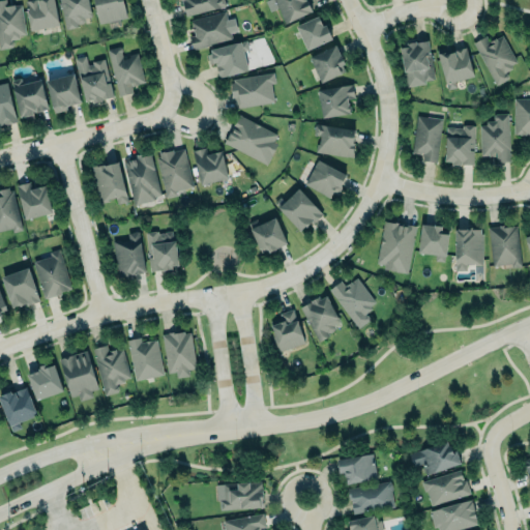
[(0,0),(0,49),(12,48),(11,37),(25,36),(21,4),(5,5),(4,0),(0,0)]
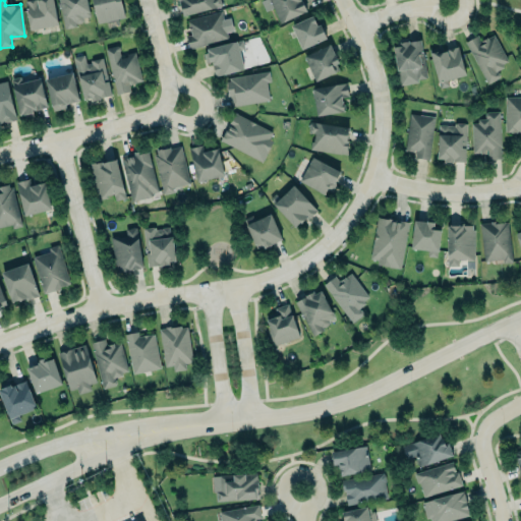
[(25,0),(31,29),(58,23),(53,0),(25,0)]
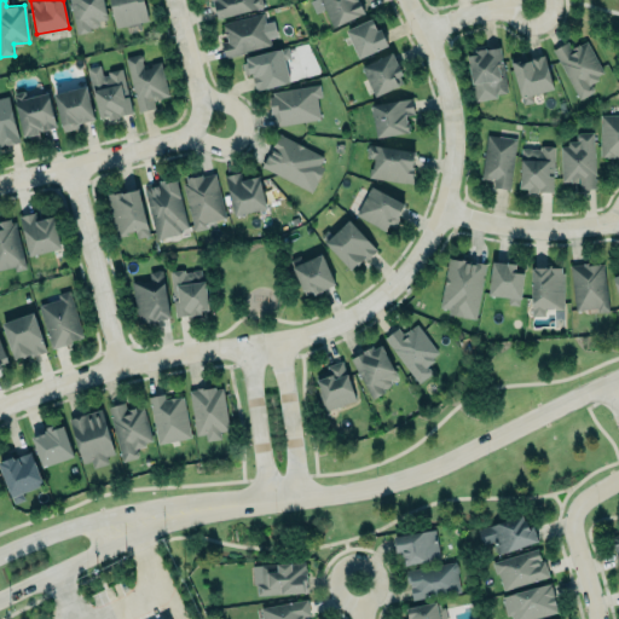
[(68,0),(75,33),(99,28),(97,21),(106,18),(103,0),(68,0)]
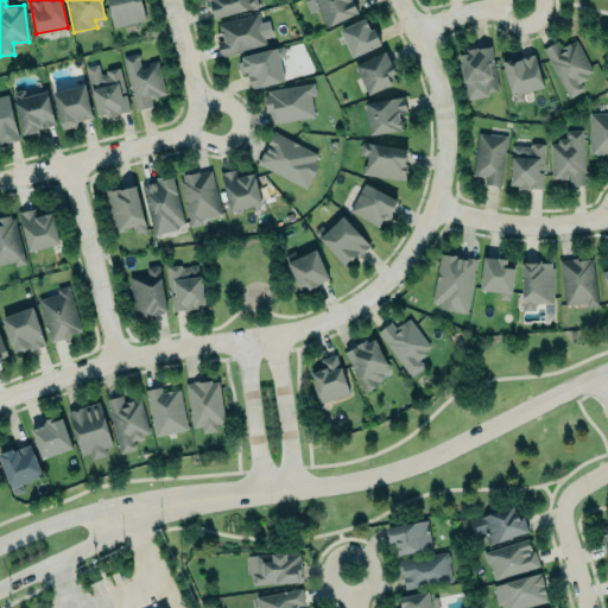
[(107,0),(113,27),(145,20),(140,0),(107,0)]
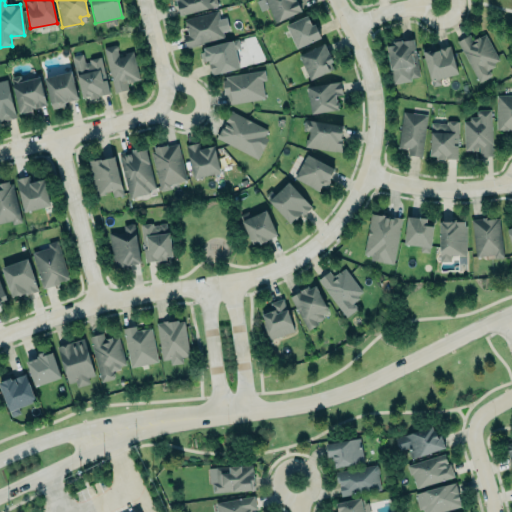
[(174,0),(216,0),(217,5),(180,14),(177,3),(175,3),(174,0)]
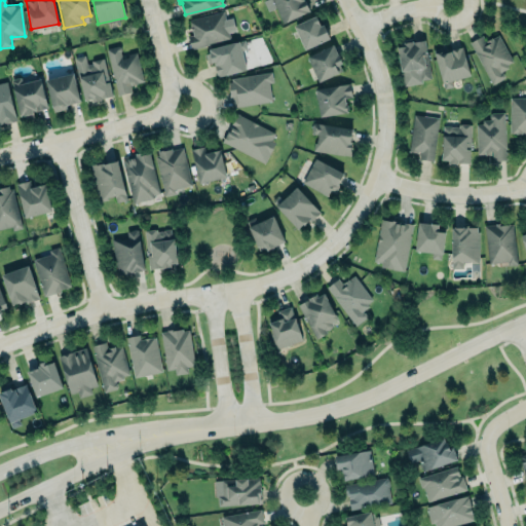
[(305,0),(310,10),(284,23),(276,7),(268,10),(263,0),(305,0)]
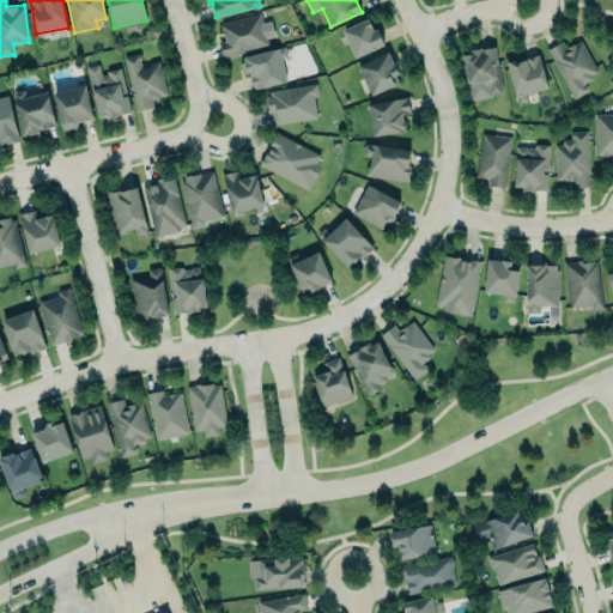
[(222,56),(268,46),(266,37),(274,36),(271,20),(262,23),(260,13),(219,23),(224,41),(219,43),(222,56)]
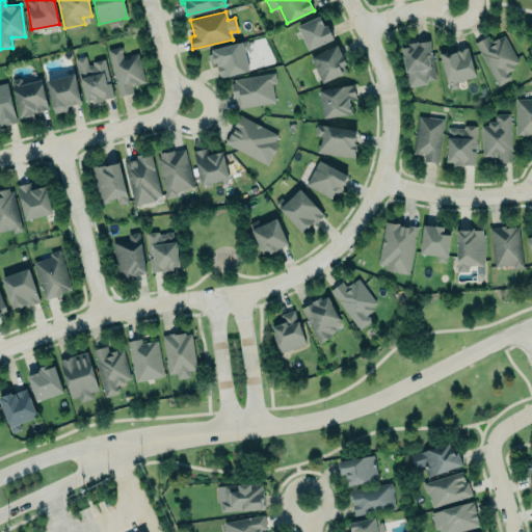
[(319,15),(324,26),(327,24),(334,38),(309,50),(297,25),(319,15)]
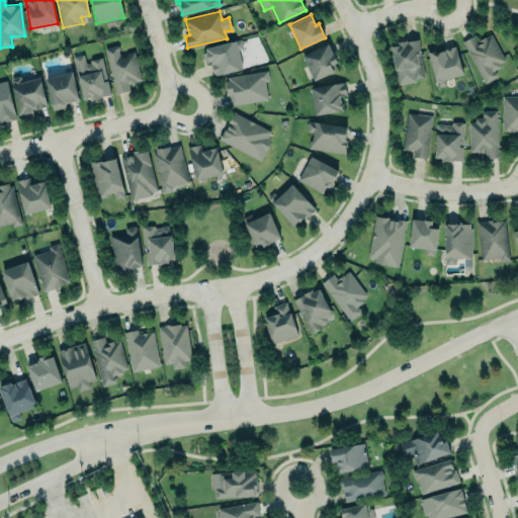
[(461,40),(485,83),(498,76),(495,70),(501,67),(500,64),(505,61),(491,32),(479,39),(475,33),(461,40)]
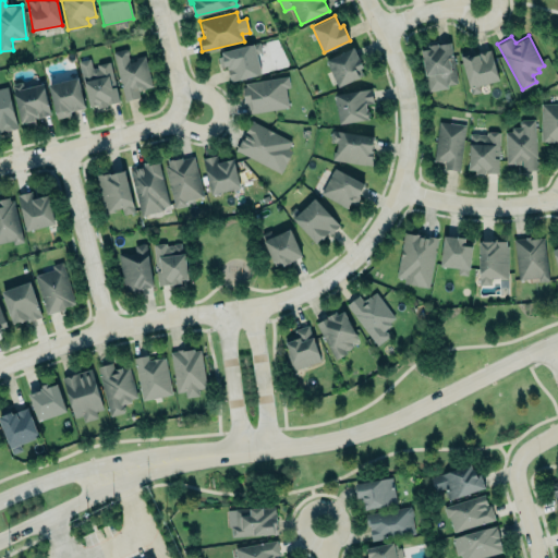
[(221,51),(222,56),(218,57),(220,67),(228,64),(228,65),(227,67),(230,81),(261,73),(256,53),(263,52),(259,41),(221,51)]
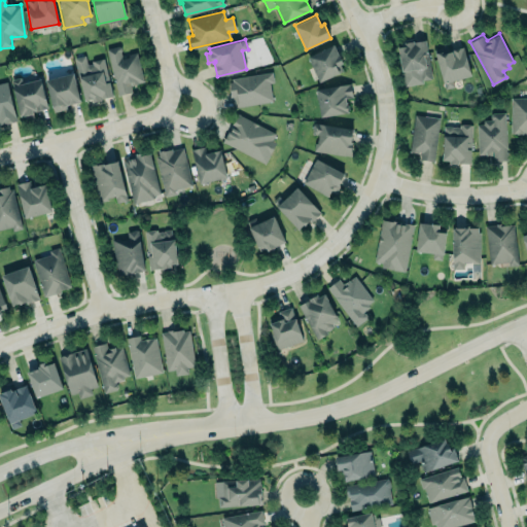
[(426,39),(432,78),(423,79),(423,82),(405,85),(398,46),(405,46),(405,42),(414,40),(414,41),(426,39)]
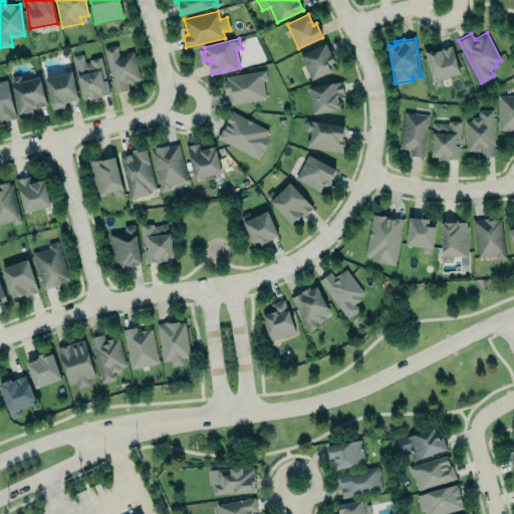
[(114,92),(127,89),(125,79),(126,78),(127,82),(134,81),(134,80),(140,78),(133,50),(124,52),(125,55),(119,56),(117,50),(118,48),(117,45),(115,44),(103,47),(114,92)]
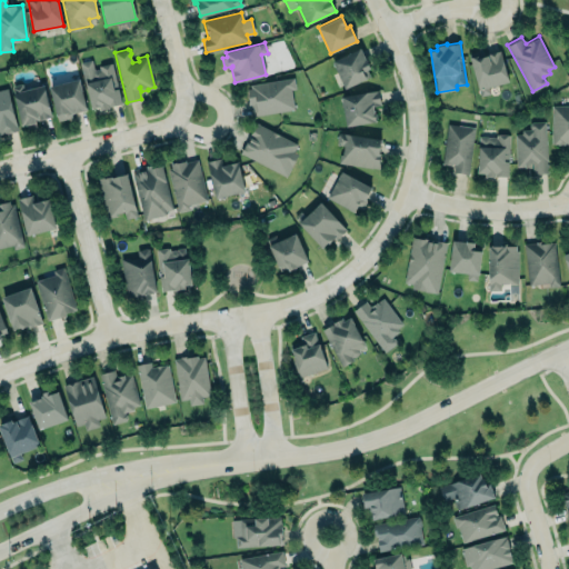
[(343,89),(371,77),(360,49),(331,60),(343,89)]
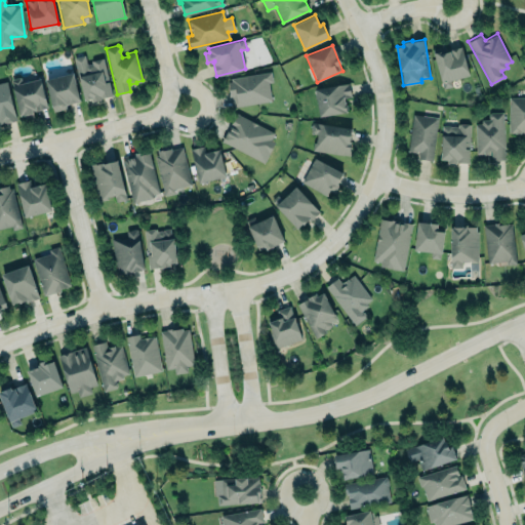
[(461,46),(471,75),(451,80),(453,86),(444,88),(433,49),(445,45),(447,51),(451,50),(451,49),(461,46)]
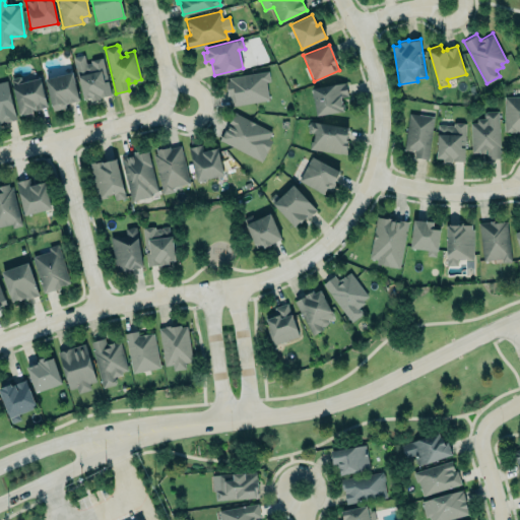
[(103,58),(85,62),(83,55),(73,57),(83,102),(111,95),(103,58)]
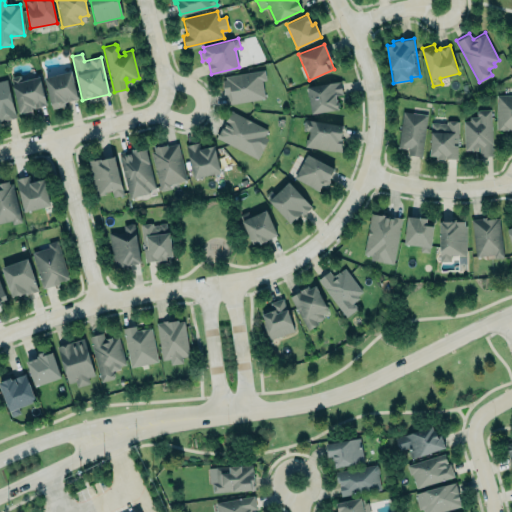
[(264,99),(261,80),(265,80),(264,70),(222,76),(226,104),(264,99)]
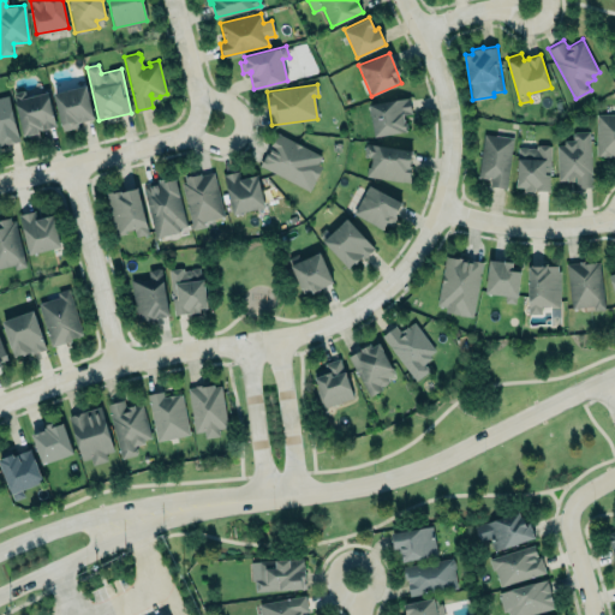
[(54,91),(59,127),(93,123),(87,87),(54,91)]
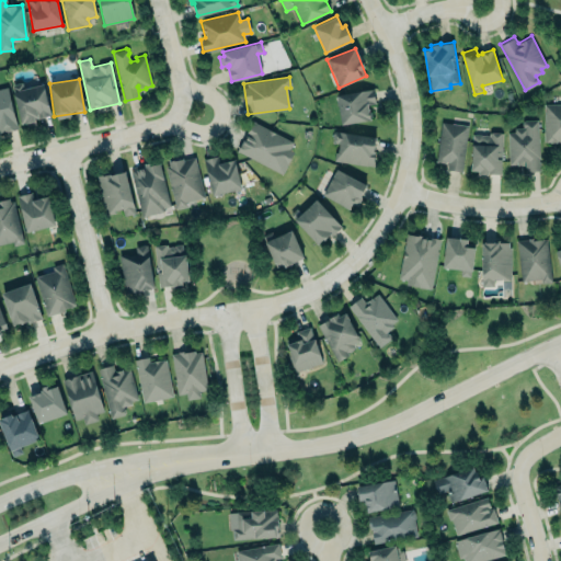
[(21,123),(11,84),(21,82),(23,88),(43,83),(50,114),(34,118),(34,119),(24,123),(24,122),(21,123)]
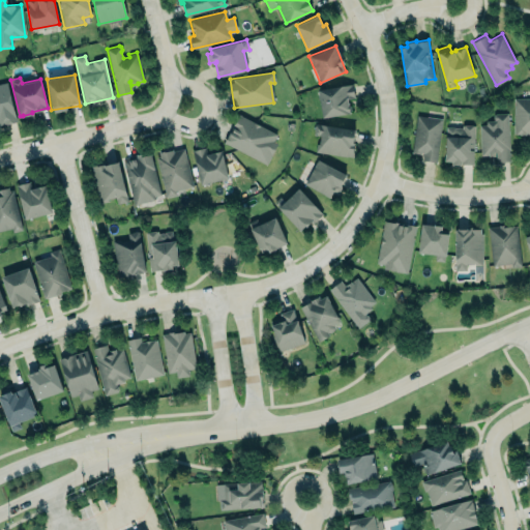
[(0,83),(0,124),(3,123),(3,124),(16,121),(5,82),(0,83)]
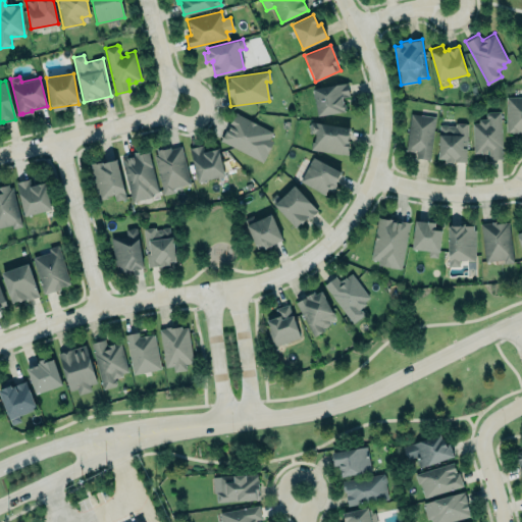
[(313,88),(348,82),(350,96),(343,97),(346,110),(318,115),(313,88)]
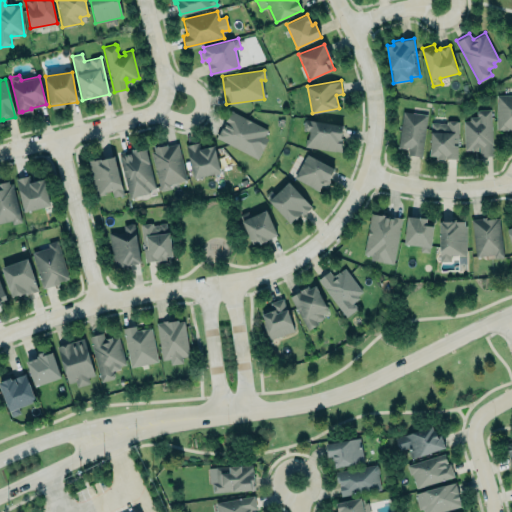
[(497,94),(511,94),(511,134),(511,128),(508,128),(508,130),(502,130),(502,129),(497,128),(497,94)]
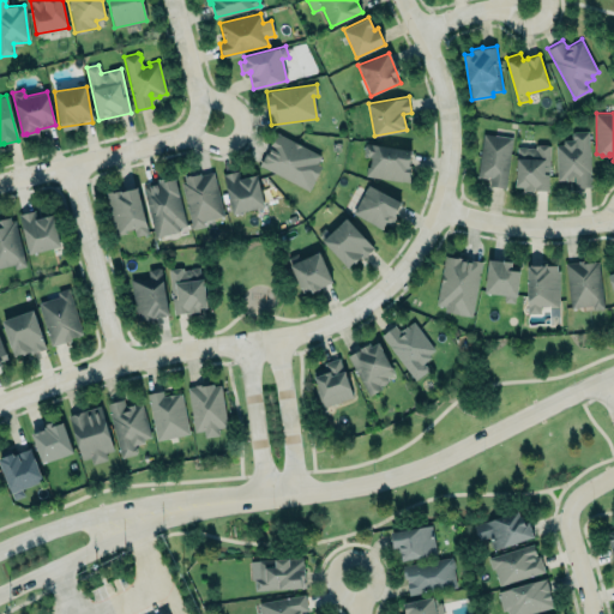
[(557,145),(564,144),(564,139),(573,139),(573,138),(572,138),(572,137),(572,133),(573,131),(589,131),(591,186),(576,187),(575,175),(573,175),(573,180),(566,180),(566,179),(558,179),(557,145)]
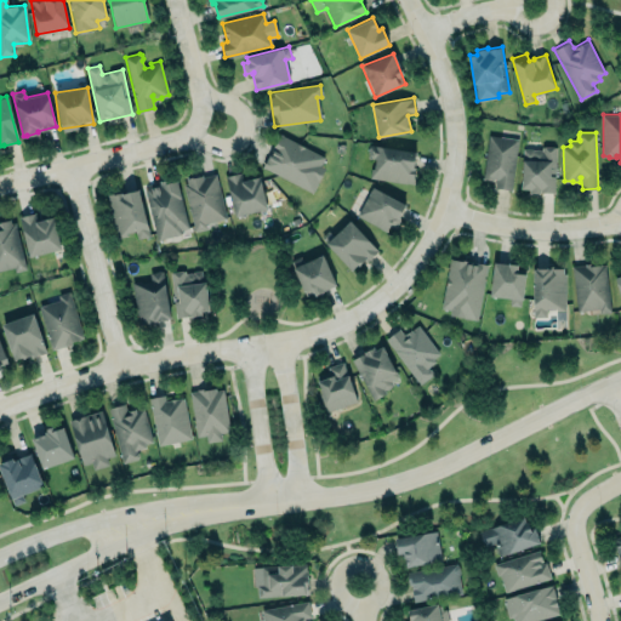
[(262,169),(312,192),(328,158),(279,135),(262,169)]
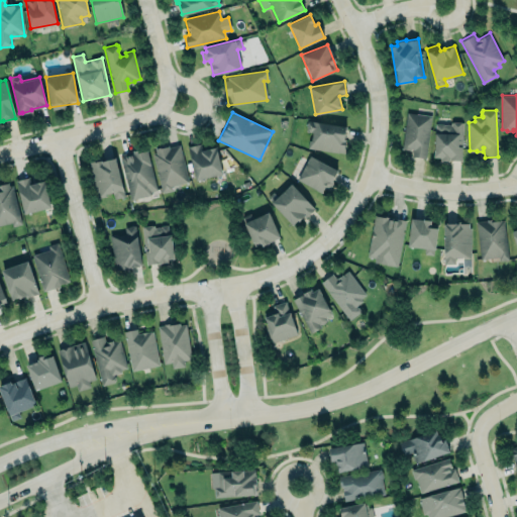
[(426,158),(432,116),(407,112),(402,148),(410,150),(411,147),(413,147),(412,157),(426,158)]
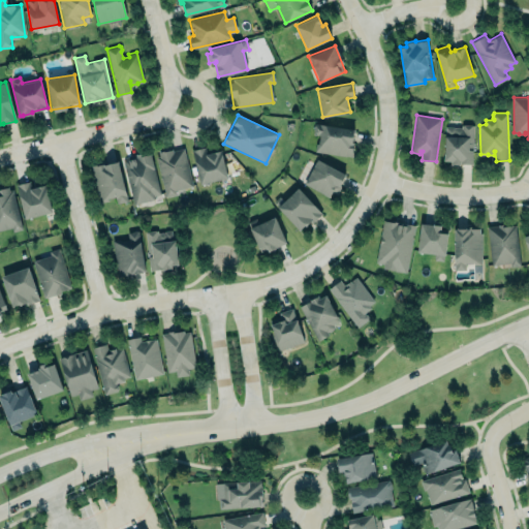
[(351,156),(353,128),(313,125),(312,134),(317,135),(315,153),(351,156)]
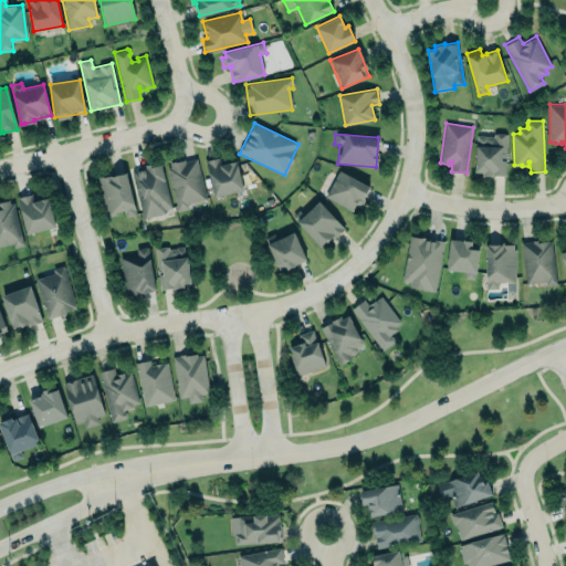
[(507,134),(505,175),(492,174),(492,176),(483,176),(482,171),(475,171),(477,135),(485,135),(486,136),(489,135),(491,136),(493,136),(494,137),(494,134),(507,134)]
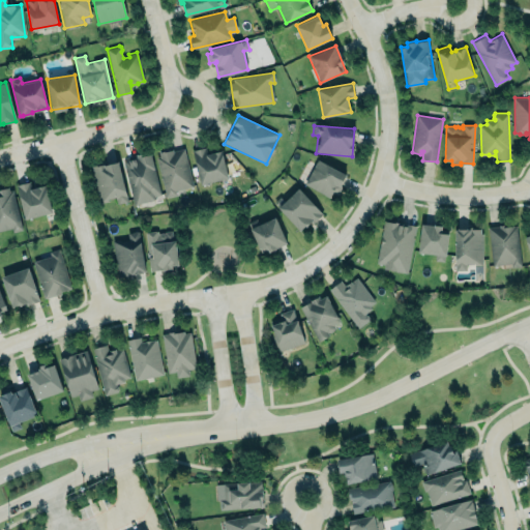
[(193,150),(206,147),(207,153),(222,150),(229,177),(201,184),(193,150)]
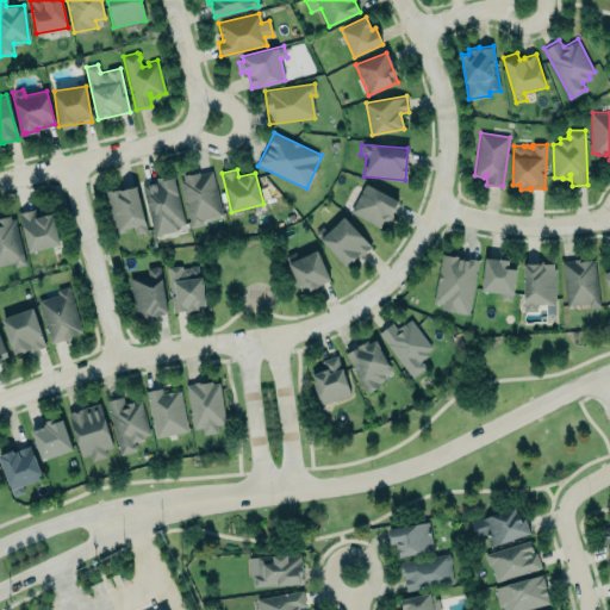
[(179,180),(184,179),(182,174),(188,173),(188,174),(198,172),(199,174),(211,172),(222,213),(201,219),(203,224),(191,226),(179,180)]
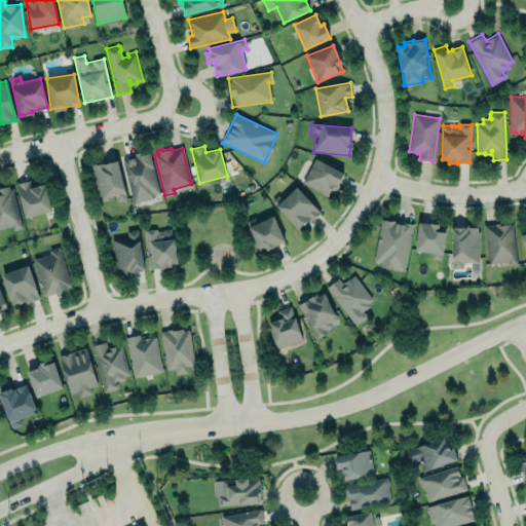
[(149,153),(159,193),(152,195),(152,197),(133,202),(122,161),(124,160),(123,156),(142,151),(143,154),(149,153)]
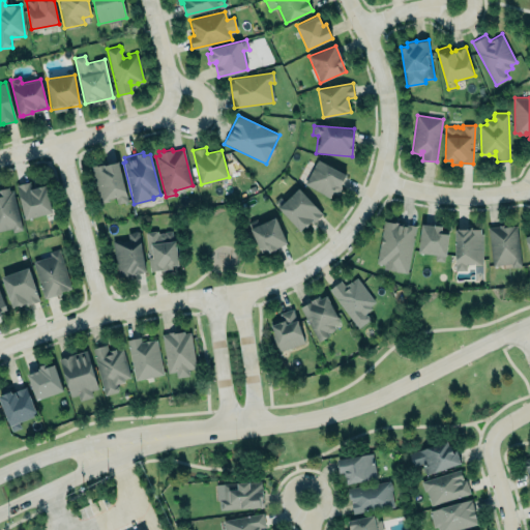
[(318,158),(346,174),(341,184),(342,187),(340,192),(336,193),(333,192),(330,198),(304,183),(318,158)]
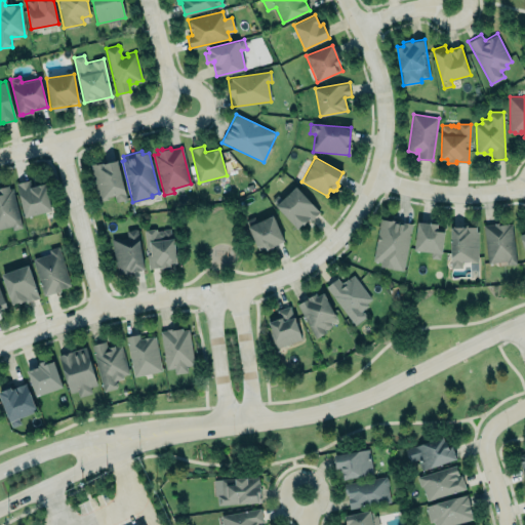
[(90,166),(97,199),(114,196),(115,202),(126,200),(117,160),(90,166)]
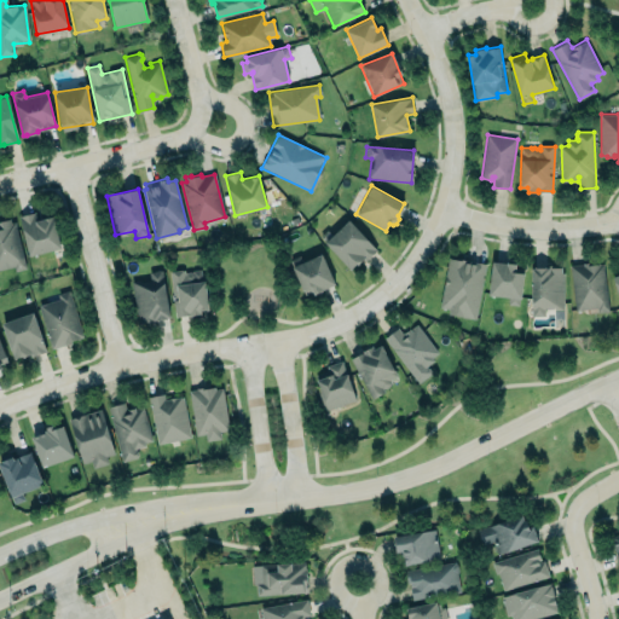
[(17,215),(34,212),(35,215),(34,217),(35,220),(52,215),(61,247),(28,255),(17,215)]
